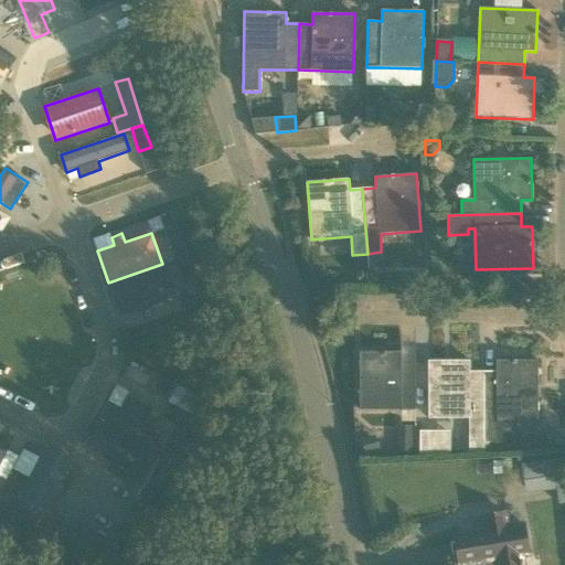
[(177,262),(189,257),(181,235),(169,240),(177,262)]
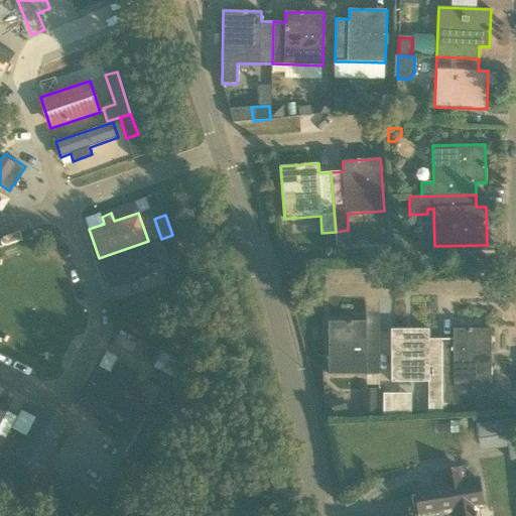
[(334,233),(324,234),(325,244),(335,243),(334,233)]
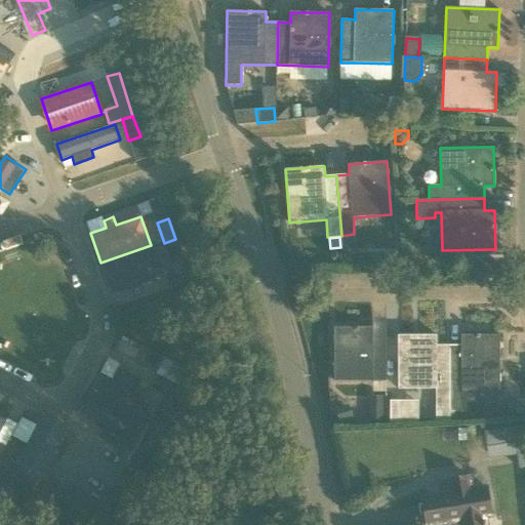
[(171,265),(183,260),(175,239),(164,243),(171,265)]
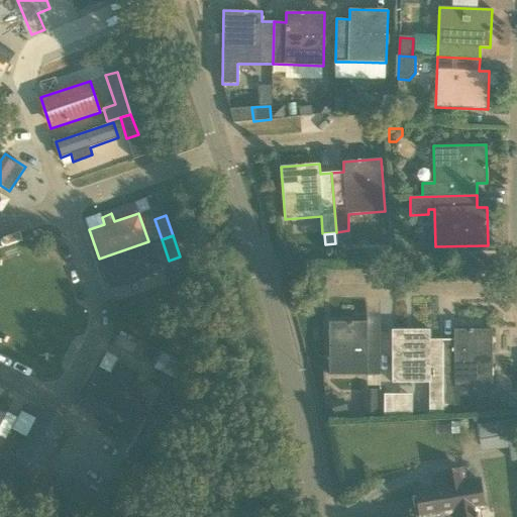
[(154,242),(99,261),(108,289),(148,276),(144,265),(161,260),(154,242)]
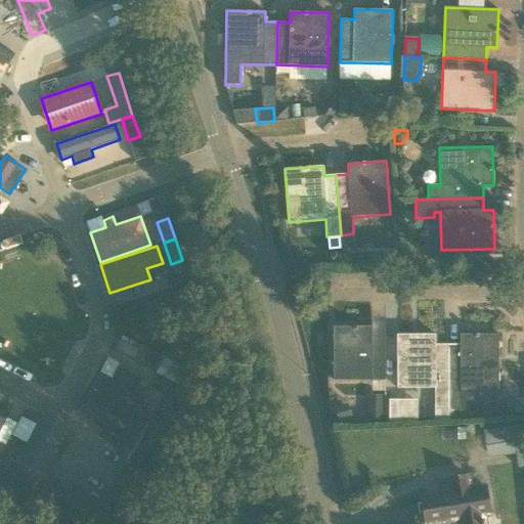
[(373,337),(373,326),(334,326),(334,380),(372,381),(385,381),(385,337),(373,337)]
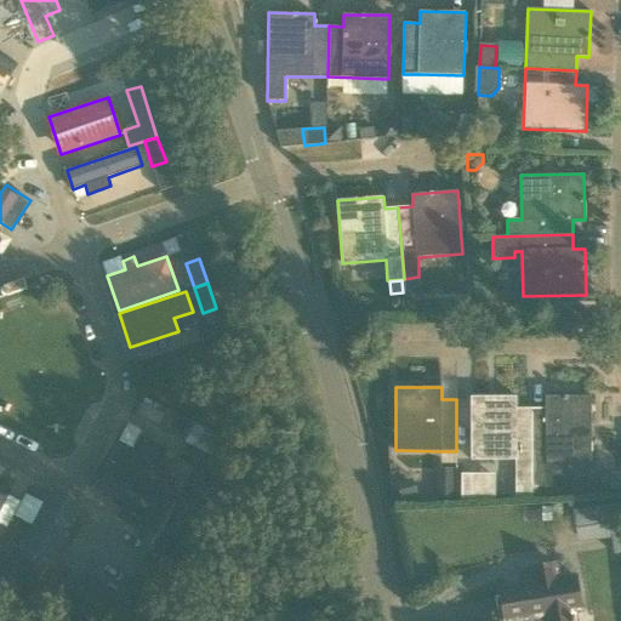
[(573,460),(591,460),(592,460),(591,396),(546,397),(546,408),(530,409),(531,488),(537,486),(537,460),(573,460)]
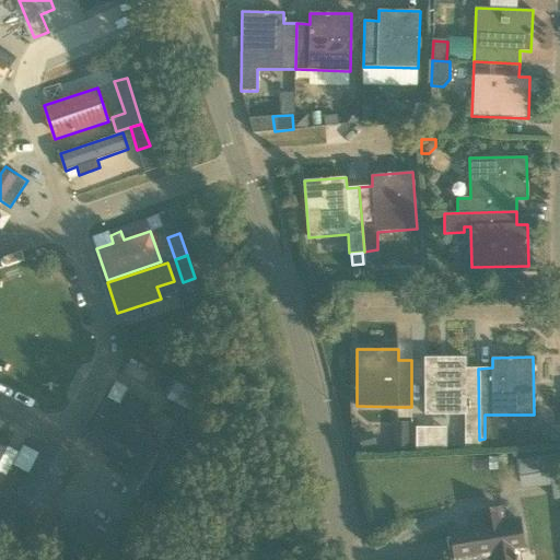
[(479,440),(478,369),(466,369),(466,358),(424,358),(424,415),(465,415),(465,440),(470,440),(479,440)]
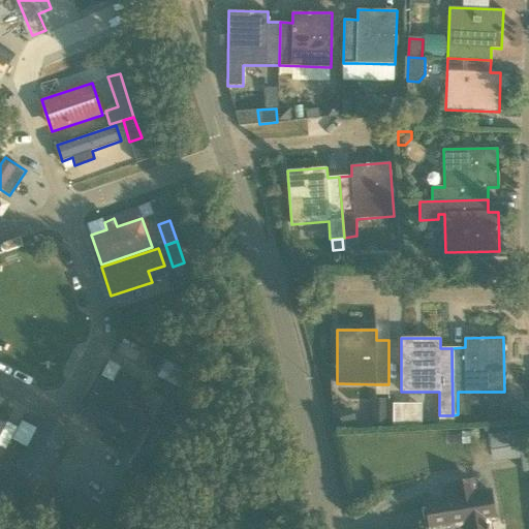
[(101,375),(93,392),(143,417),(151,401),(138,394),(144,383),(118,370),(113,380),(101,375)]
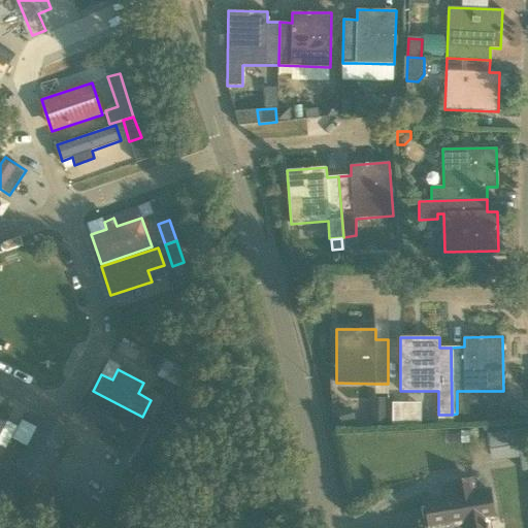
[(151,424),(161,429),(182,389),(171,384),(151,424)]
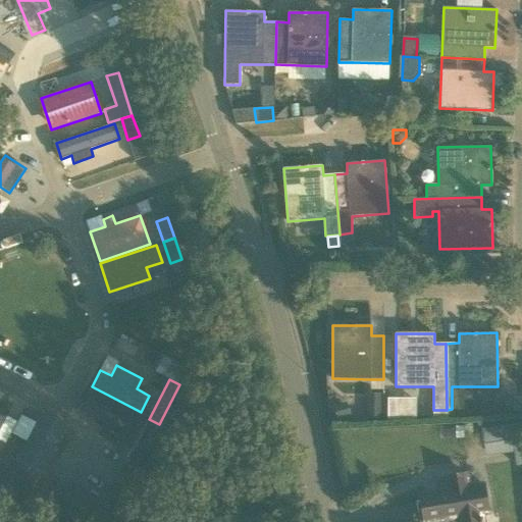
[(146,419),(87,387),(76,408),(107,424),(100,436),(128,452),(146,419)]
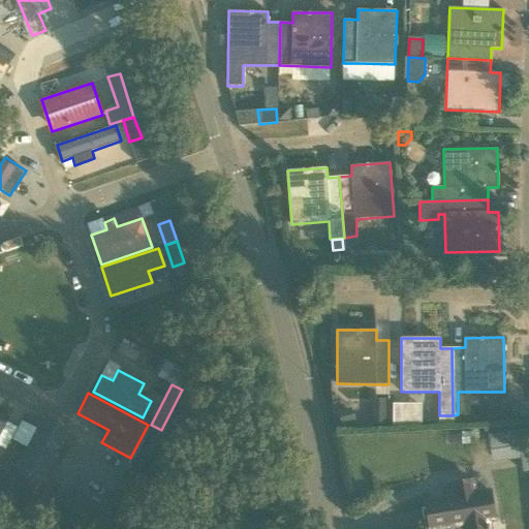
[(528,402),(520,403),(521,416),(528,415),(528,402)]
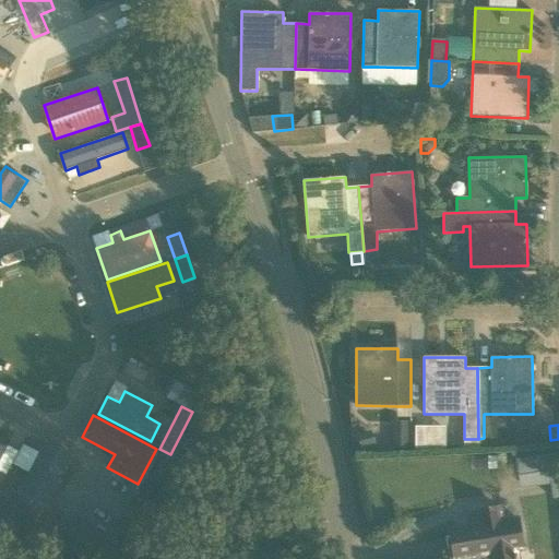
[(371,429),(357,435),(361,451),(377,445),(371,429)]
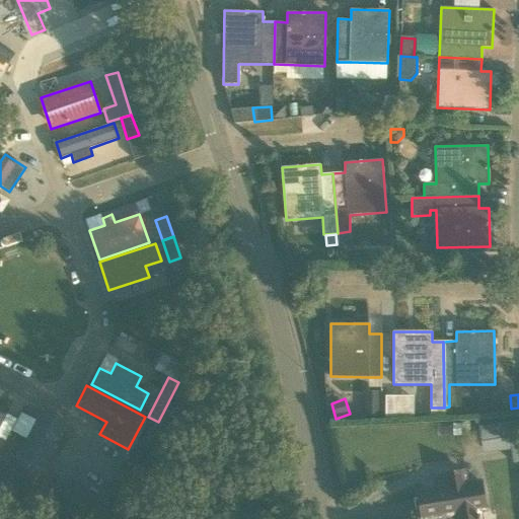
[(379,403),(364,403),(364,416),(379,417),(379,403)]
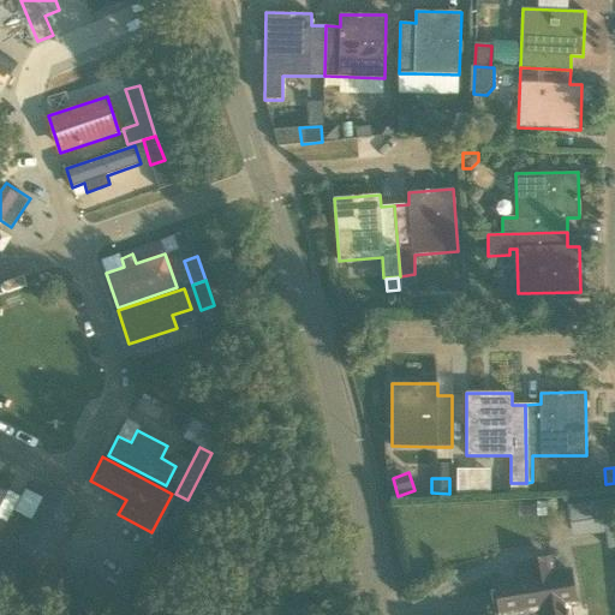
[(42,562),(73,503),(46,489),(15,548),(42,562)]
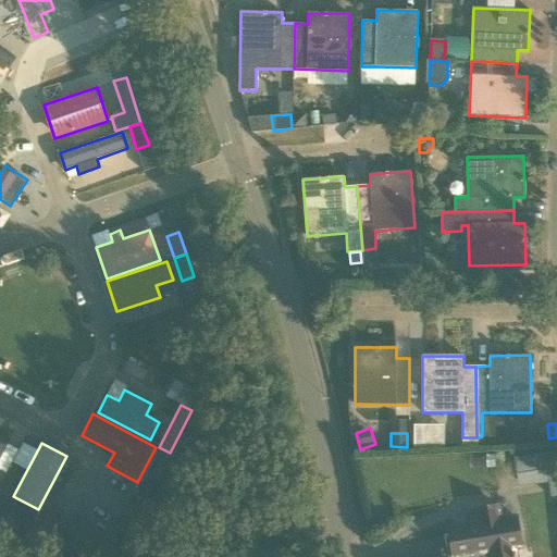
[(159,473),(170,453),(159,447),(147,468),(136,490),(147,495),(159,473)]
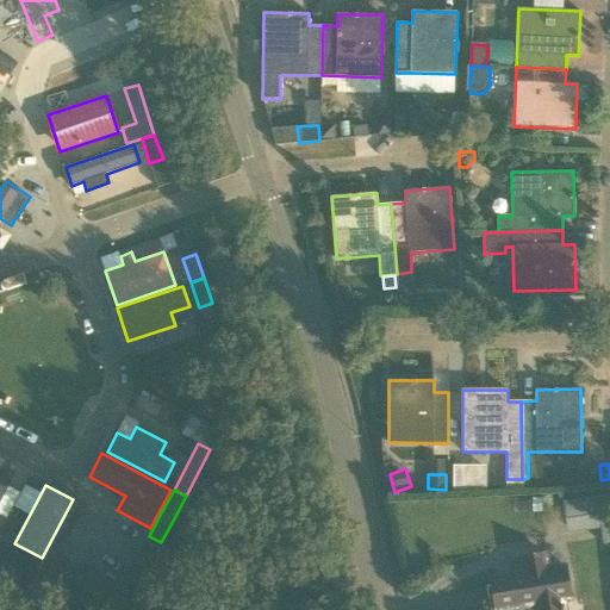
[(609,542),(609,493),(562,500),(568,531),(601,527),(603,543),(609,542)]
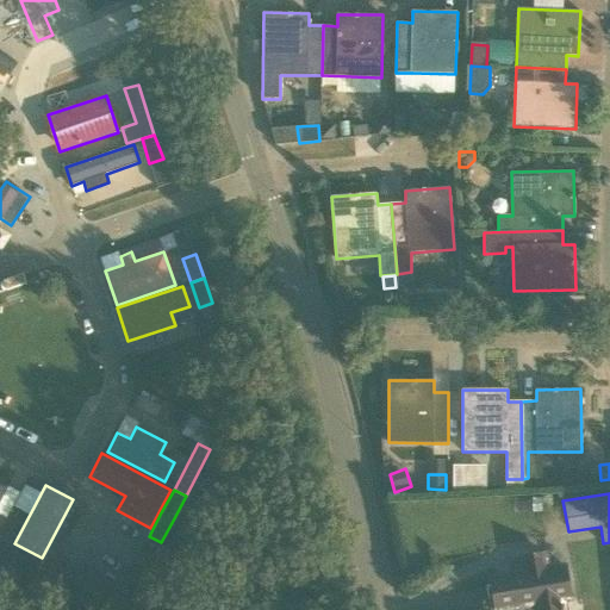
[(0,564),(1,565),(10,554),(0,548),(0,564)]
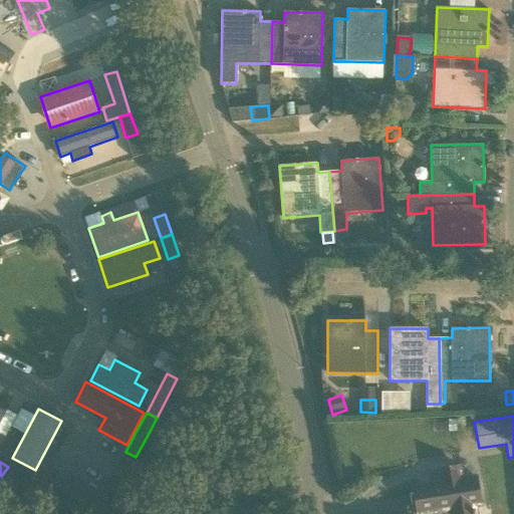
[(28,491),(34,481),(8,467),(1,476),(9,480),(8,481),(28,491)]
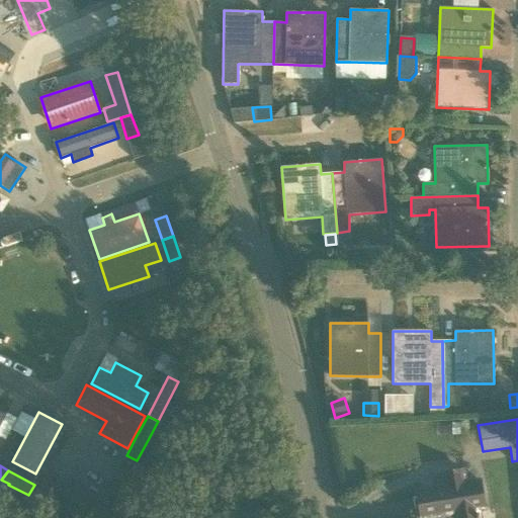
[(468,483),(466,470),(442,475),(444,486),(419,491),(423,517),(481,517),(479,502),(483,501),(480,481),(468,483)]
